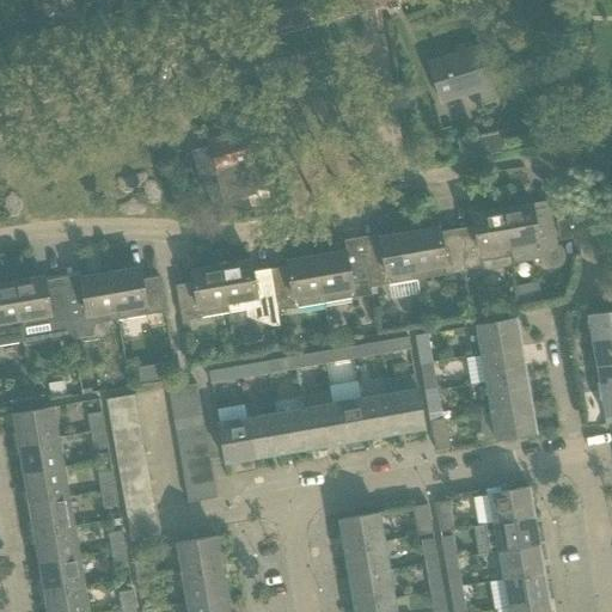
[(478,91),(482,104),(496,101),(479,46),(428,61),(441,103),(478,91)]
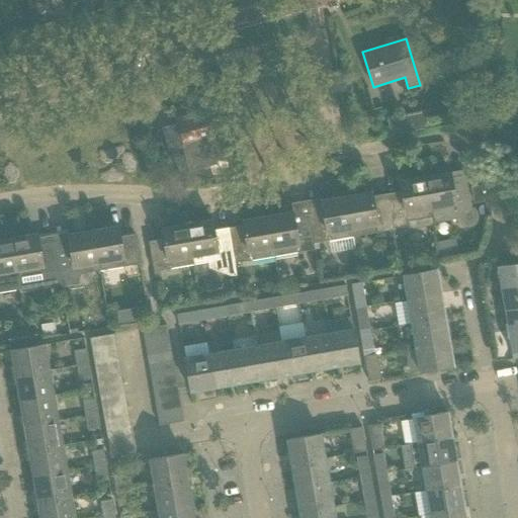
[(178,123),(161,127),(168,152),(181,148),(183,148),(189,169),(216,162),(227,159),(223,141),(221,136),(224,135),(218,110),(199,115),(192,116),(191,114),(176,118),(178,123)]
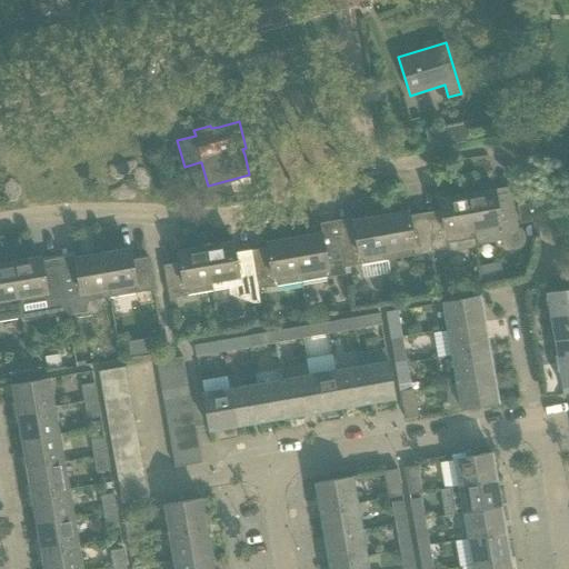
[(468,122),(425,131),(428,148),(471,140),(468,122)]
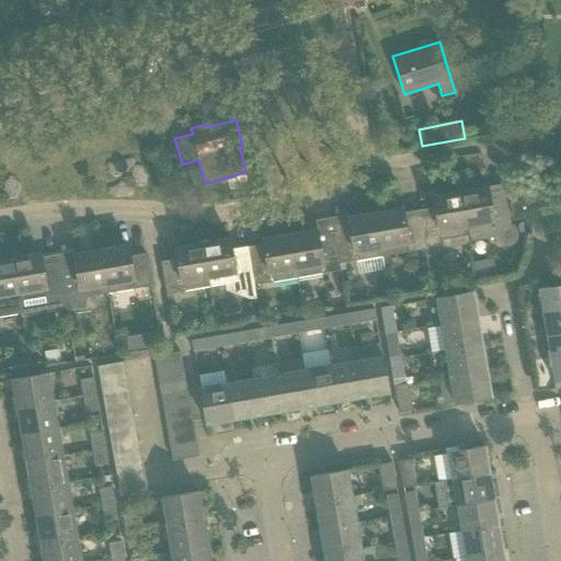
[(259,181),(251,183),(255,196),(262,194),(264,194),(260,181),(259,181)]
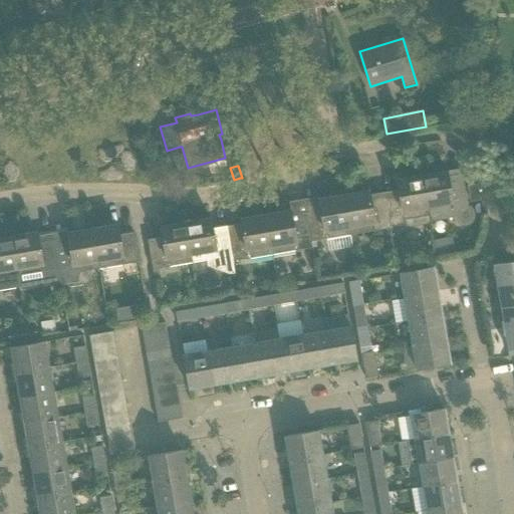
[(446,171),(421,175),(429,222),(453,218),(453,219),(454,221),(455,222),(457,223),(458,224),(460,225),(462,226),(463,226),(465,226),(467,225),(469,224),(471,222),(472,221),(472,220),(473,219),(474,217),(474,215),(474,213),(473,211),(473,210),(472,209),(471,207),(470,207),(468,206),(467,206),(462,178),(447,181),(446,171)]
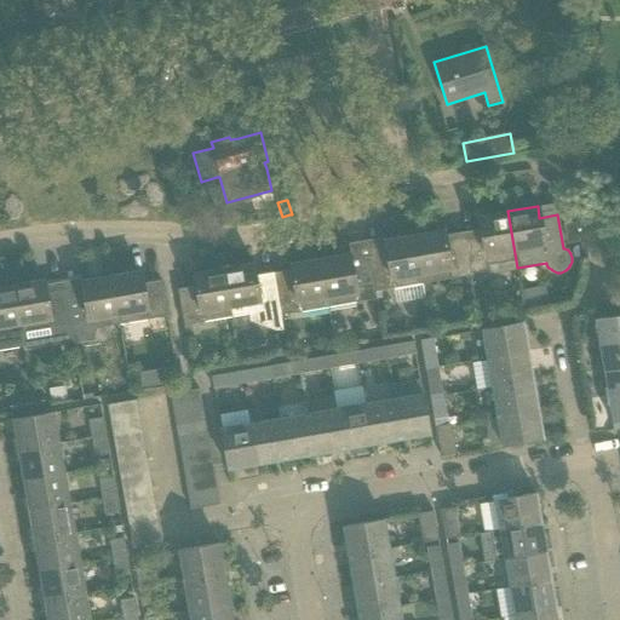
[(480,228),(461,231),(463,237),(470,274),(487,270),(491,273),(517,268),(507,211),(477,216),(480,228)]
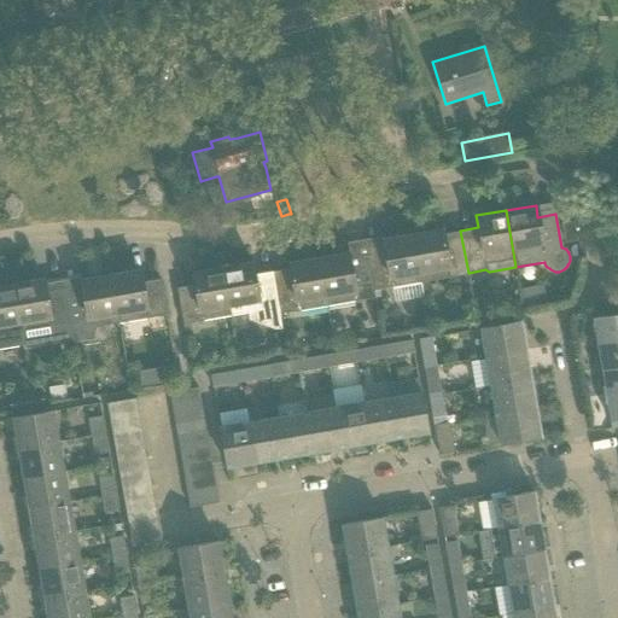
[(573,221),(560,223),(564,244),(577,242),(573,221)]
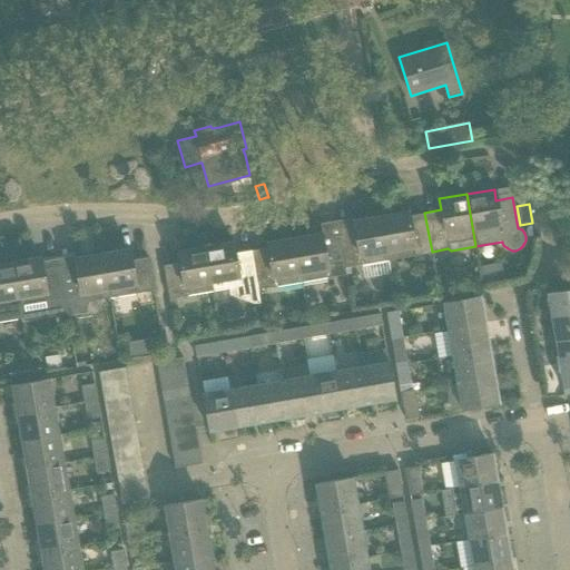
[(408,210),(380,215),(387,259),(432,252),(425,218),(410,222),(409,216),(408,210)]
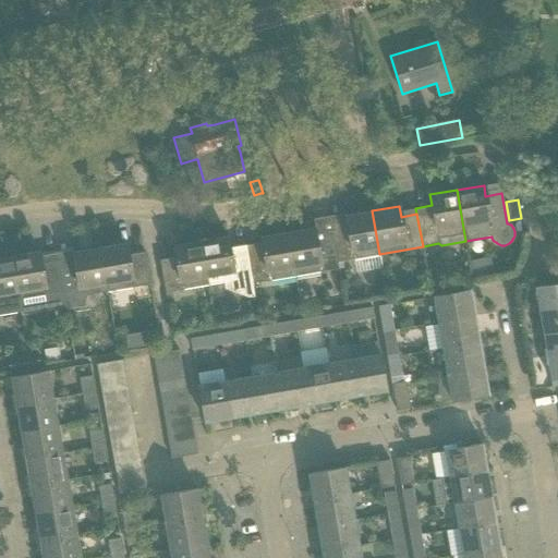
[(346,223),(330,226),(337,262),(379,254),(372,210),(344,216),(346,223)]
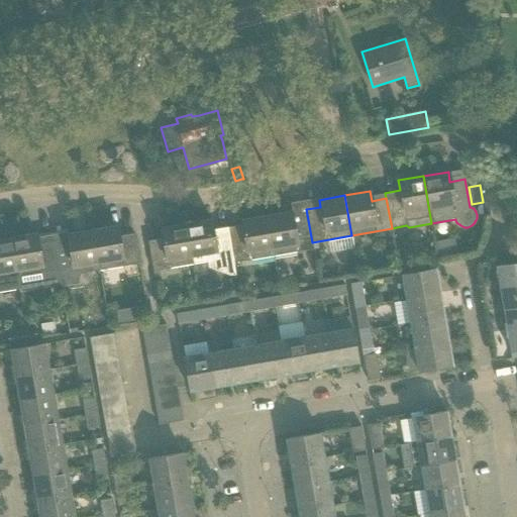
[(284,213),(266,216),(273,255),(313,248),(312,242),(306,209),(292,212),(284,213)]
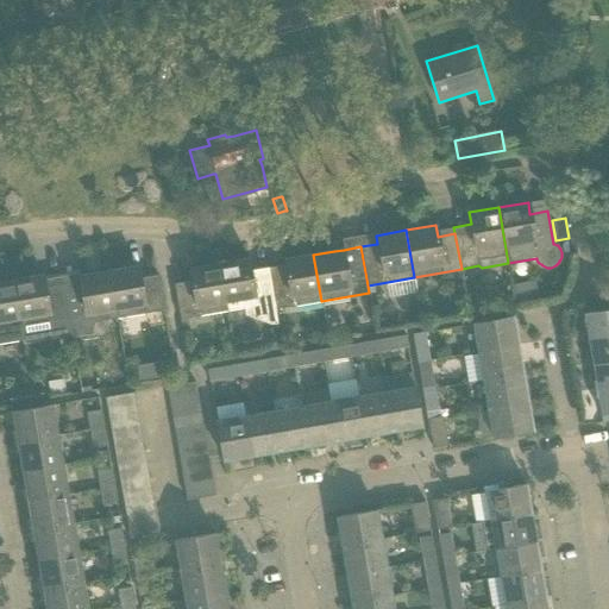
[(269,274),(267,268),(274,309),(321,301),(313,255),(284,259),(286,271),(269,274)]
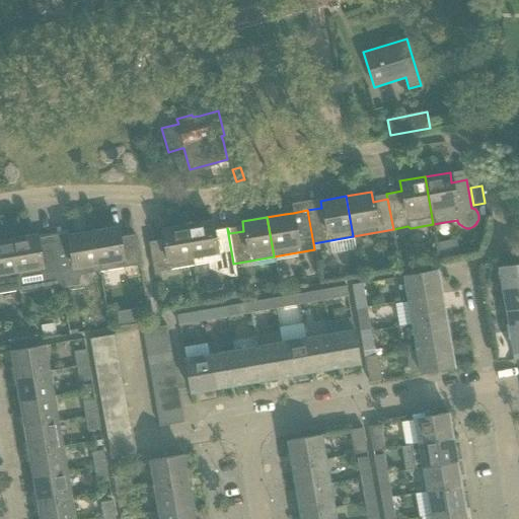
[(186,224),(193,265),(208,262),(210,269),(230,276),(235,275),(233,264),(227,228),(213,230),(211,220),(186,224)]
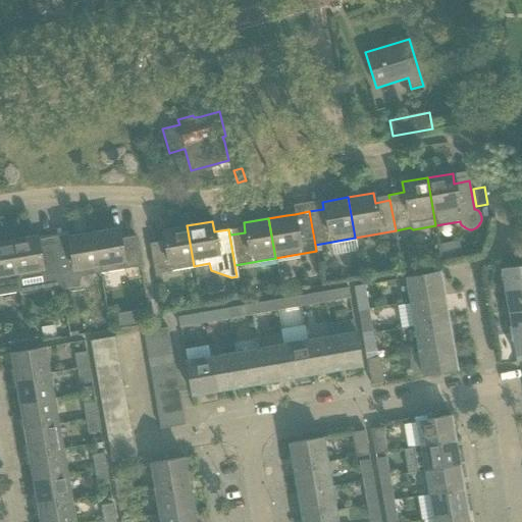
[(153,273),(194,266),(187,225),(161,229),(163,241),(148,244),(153,273)]
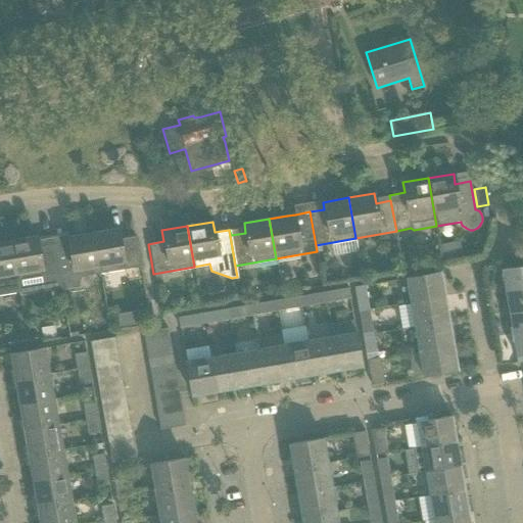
[(119,228),(93,232),(100,273),(140,266),(135,236),(120,238),(119,228)]
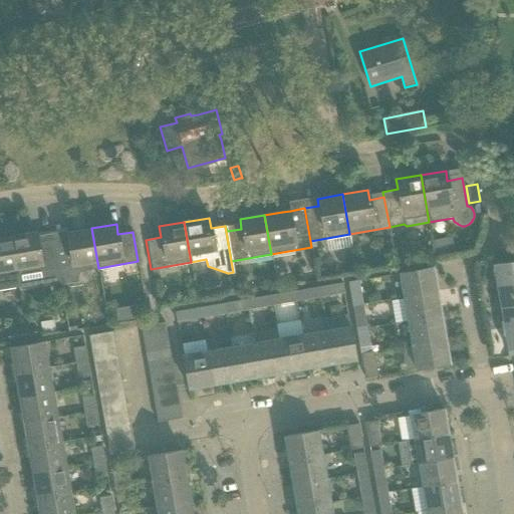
[(66,237),(52,239),(56,267),(58,275),(59,283),(77,280),(77,276),(80,271),(83,271),(98,268),(91,228),(79,230),(67,233),(66,233),(66,237)]
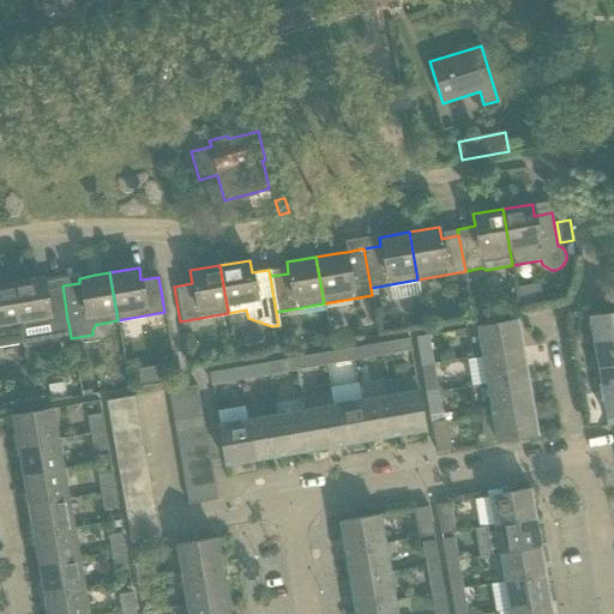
[(43,276),(13,282),(22,327),(67,319),(62,286),(46,289),(43,276)]
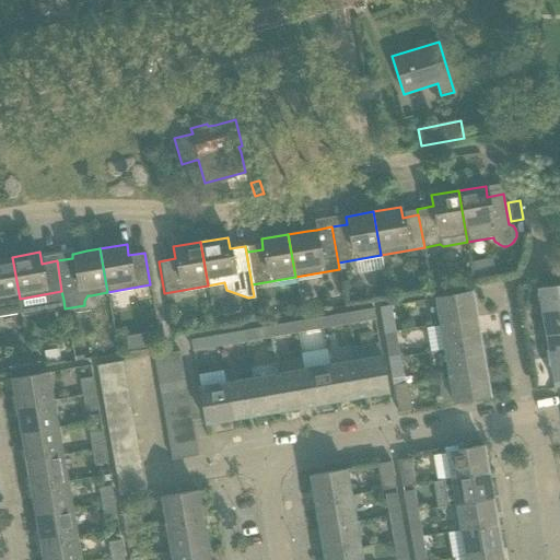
[(20,299),(12,257),(0,258),(0,314),(22,311),(20,299)]
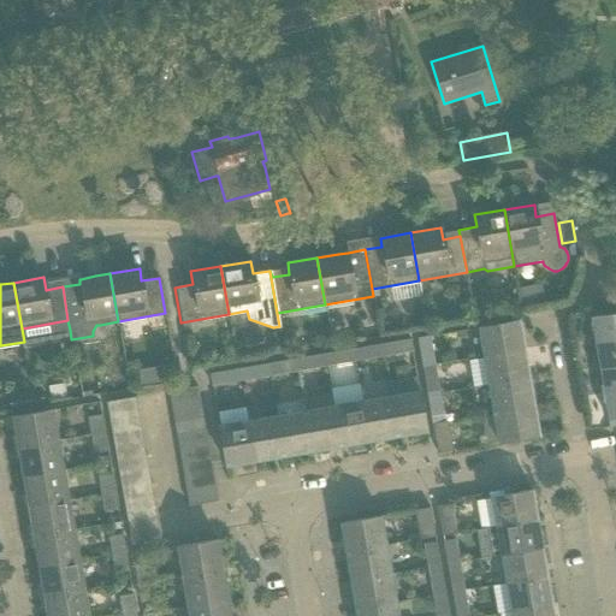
[(592,318),(596,343),(615,338),(615,312),(591,317),(591,318),(592,318)]
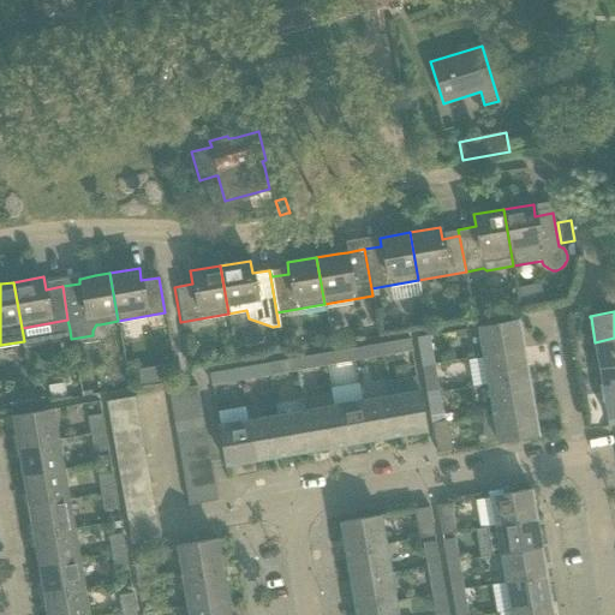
[(477,327),(482,356),(524,348),(518,320),(477,327)]
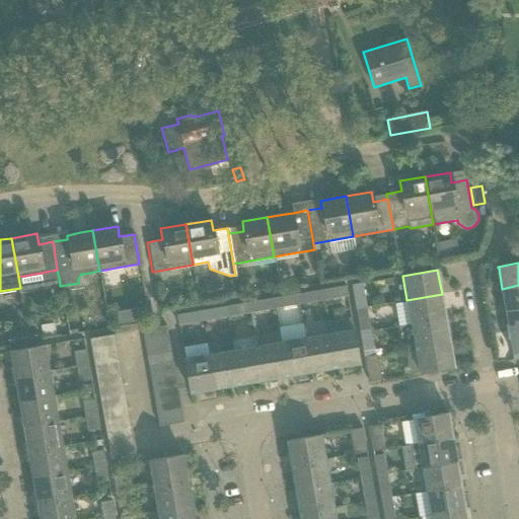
[(362,283),(351,285),(355,305),(366,303),(362,283)]
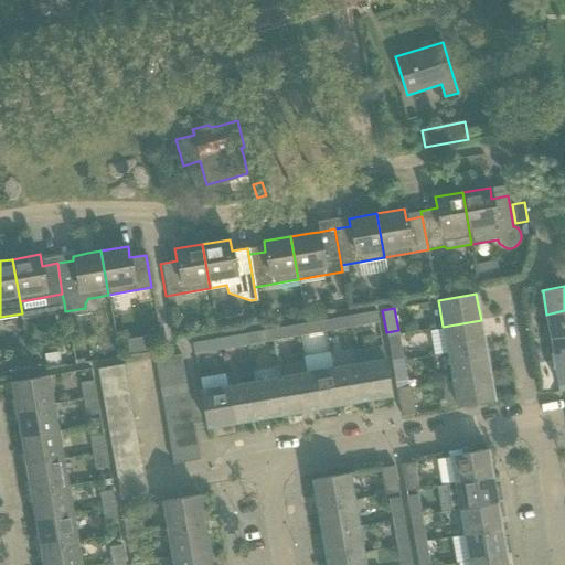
[(377,310),(348,316),(350,327),(379,322),(377,310)]
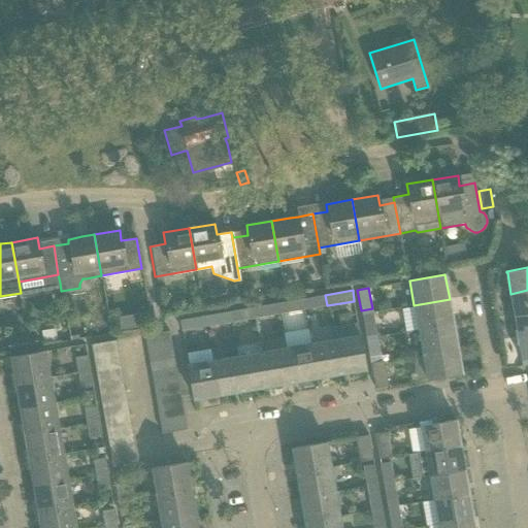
[(527,290),(510,294),(515,316),(527,312),(527,290)]
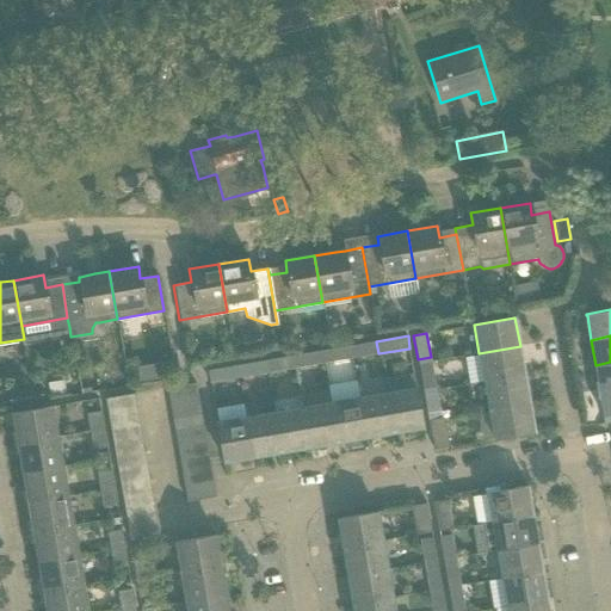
[(275,339),(267,345),(269,352),(283,350),(281,338),(275,339)]
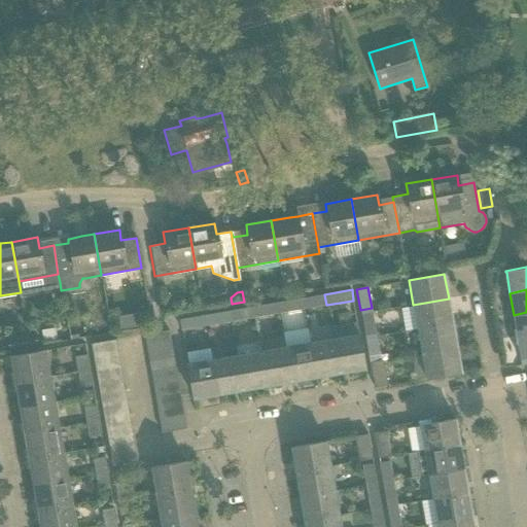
[(324,294),(304,297),(306,309),(326,305),(324,294)]
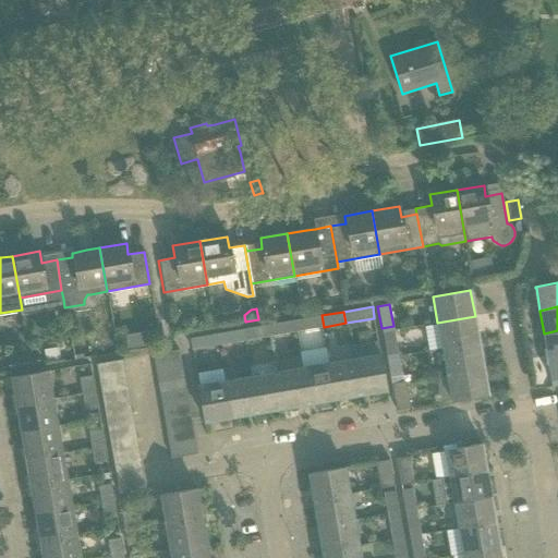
[(437,323),(441,349),(480,341),(475,316),(437,323)]
